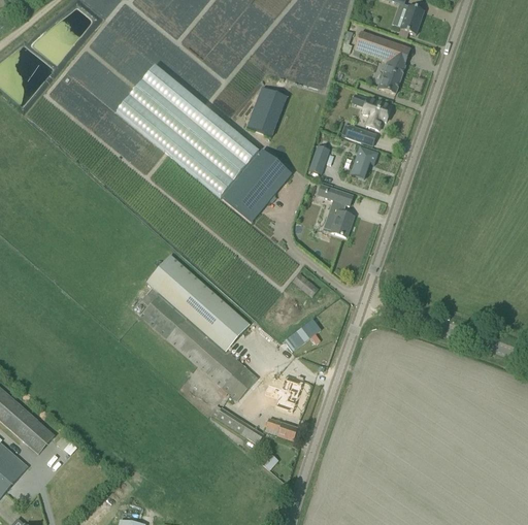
[(424,10),(408,4),(400,28),(416,34),(424,10)]
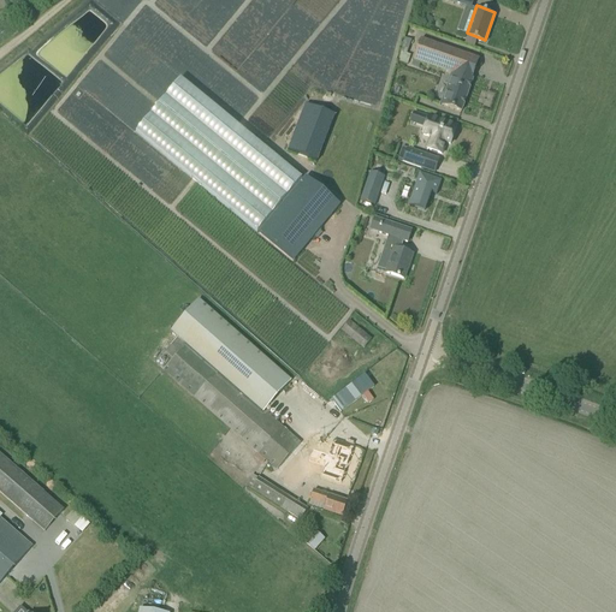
[(420,36),(413,58),(451,71),(442,101),(450,105),(461,108),(472,77),(471,77),(478,55),(420,36)]
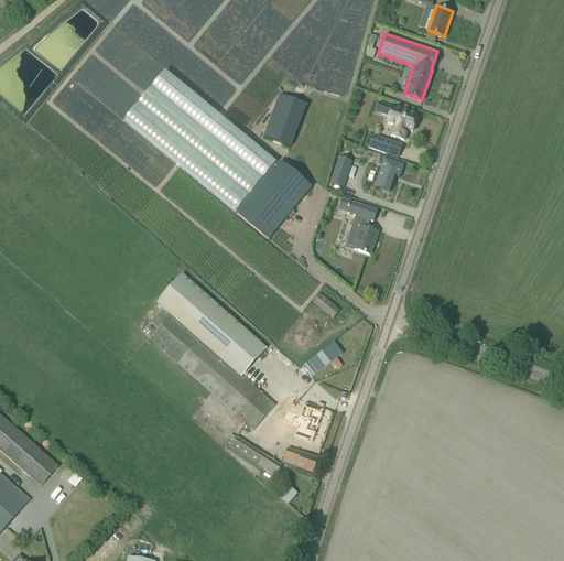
[(275,160),(165,68),(125,118),(235,209),(275,160)]
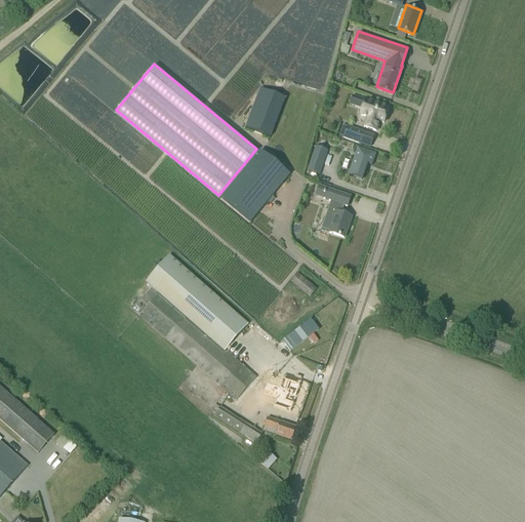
[(246,125),(272,134),(286,94),(260,85),(246,125)]
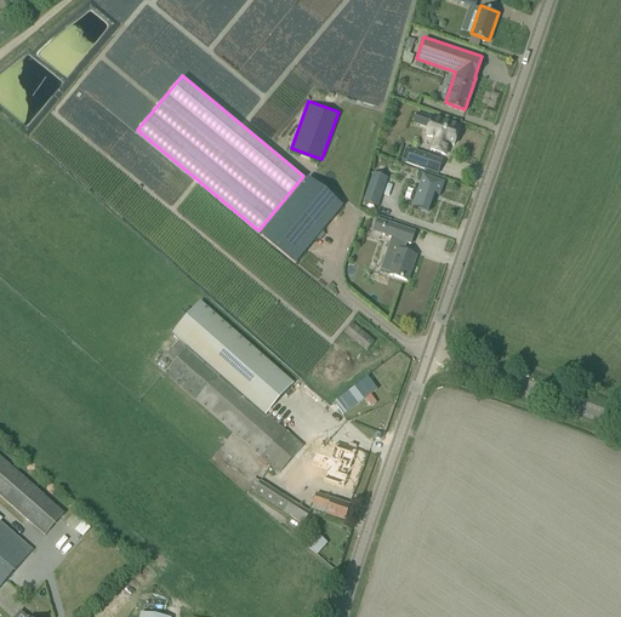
[(417,106),(412,120),(428,125),(433,110),(417,106)]
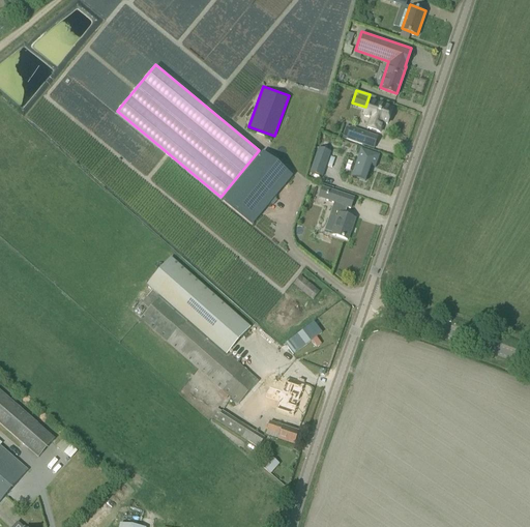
[(366,125),(380,129),(383,120),(387,121),(392,106),(369,97),(363,113),(371,116),(366,125)]
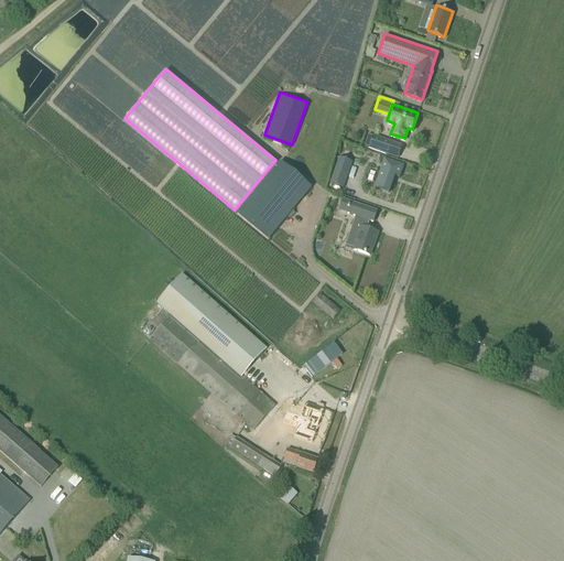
[(391,140),(372,133),(368,144),(388,151),(391,140)]
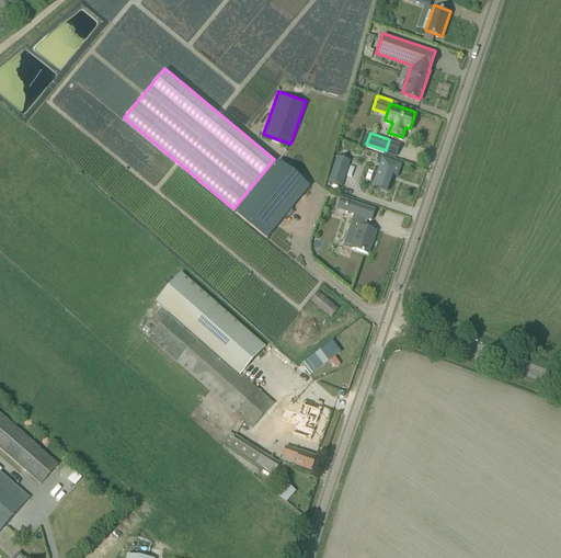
[(341,184),(350,159),(336,155),(328,180),(341,184)]
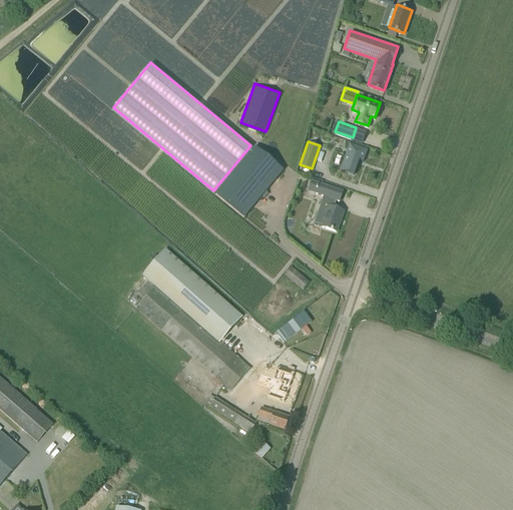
[(363,159),(368,147),(349,141),(345,153),(343,159),(340,167),(354,172),(355,167),(356,167),(359,158),(363,159)]
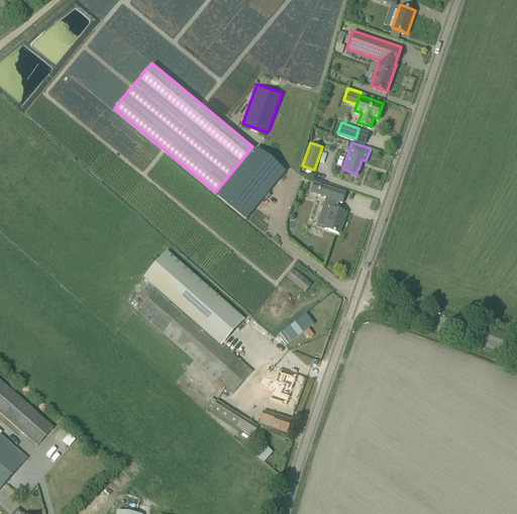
[(217,194),(245,217),(285,170),(256,145),(217,194)]
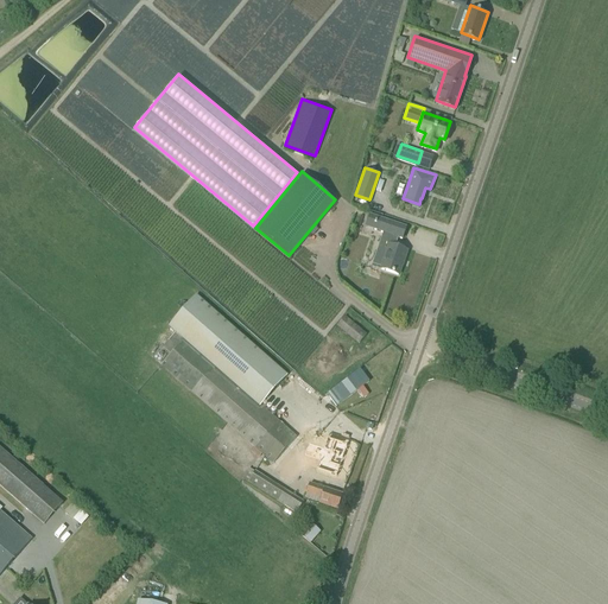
[(398,272),(406,248),(394,243),(398,235),(401,236),(406,224),(378,215),(377,220),(375,218),(374,222),(375,222),(374,227),(382,229),(371,261),(381,265),(380,266),(398,272)]
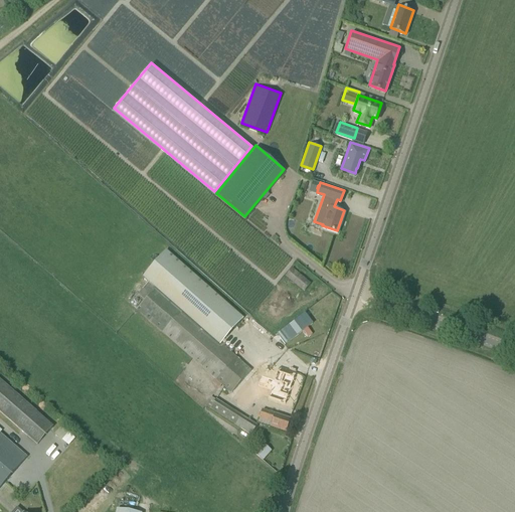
[(136,307),(231,390),(251,368),(220,340),(242,316),(166,247),(142,275),(149,280),(138,292),(144,298),(136,307)]
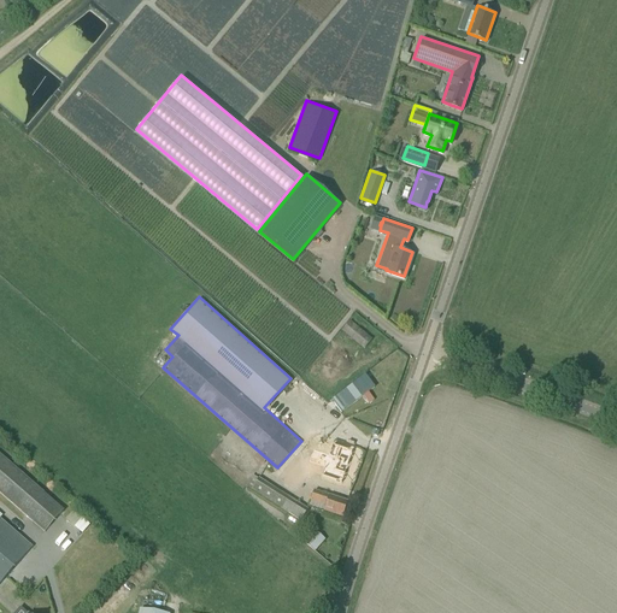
[(363,346),(371,336),(351,317),(342,326),(363,346)]
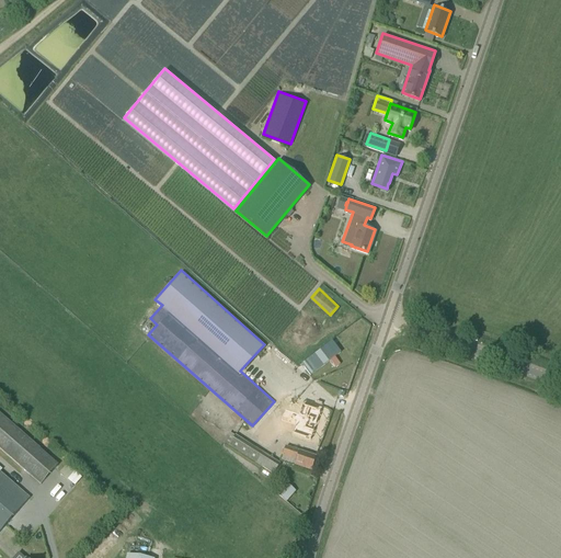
[(292,410),(287,421),(296,423),(293,433),(311,439),(321,410),(302,403),(299,412),(292,410)]
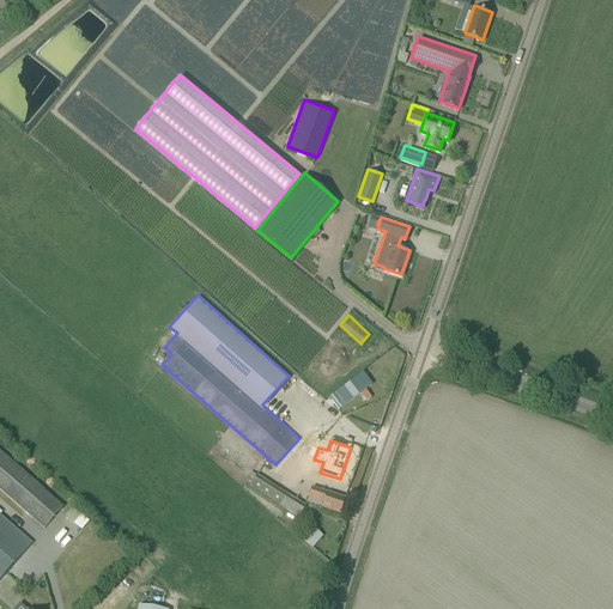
[(64,504),(0,448),(0,487),(44,527),(64,504)]
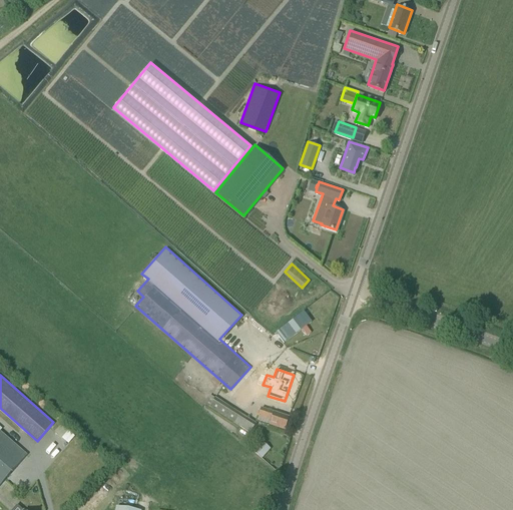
[(255,422),(214,396),(209,393),(203,402),(208,405),(249,432),(255,422)]
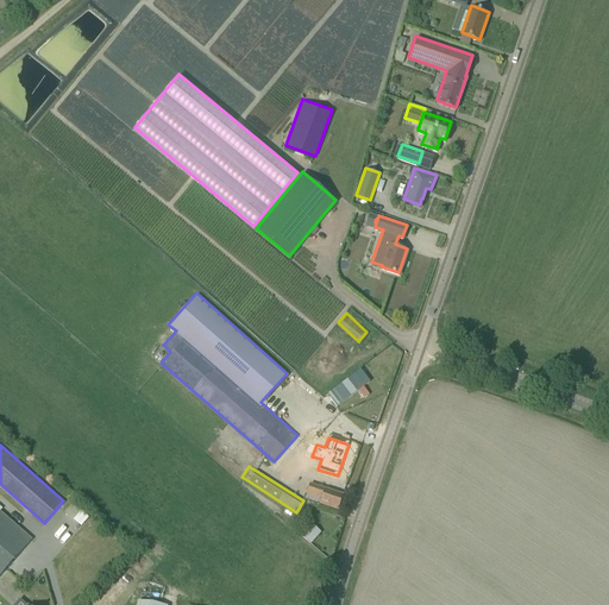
[(338,508),(343,492),(309,481),(307,491),(321,496),(319,502),(338,508)]
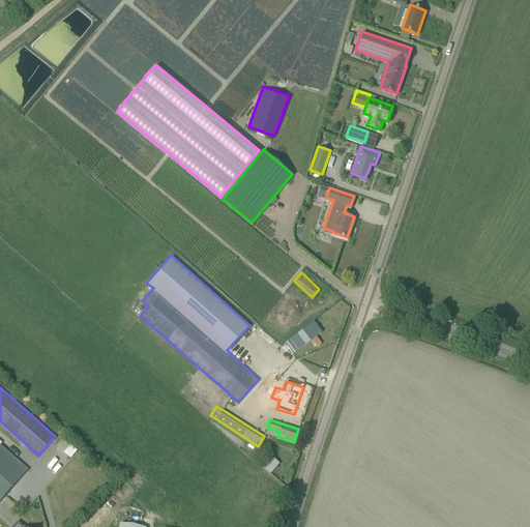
[(57,443),(70,456),(78,448),(63,436),(57,443)]
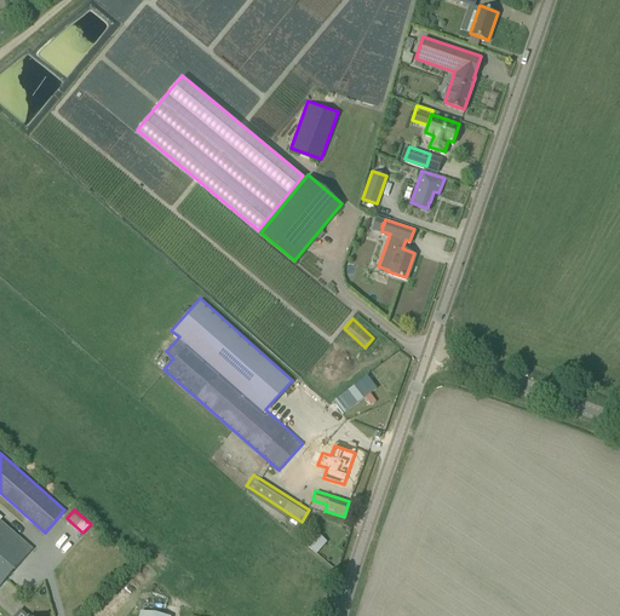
[(0,582),(5,576),(32,546),(23,539),(0,518),(0,582)]
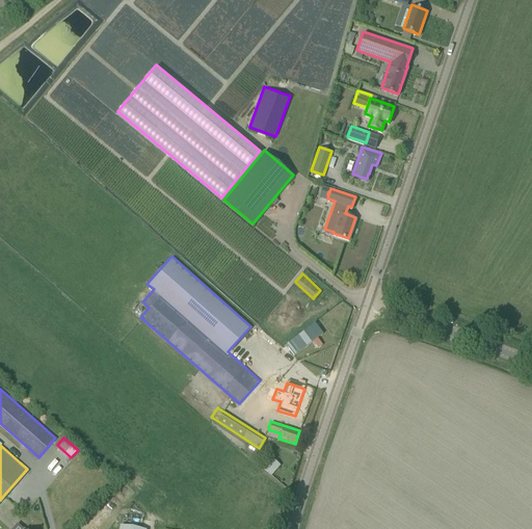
[(272,473),(281,463),(272,455),(263,466),(272,473)]
